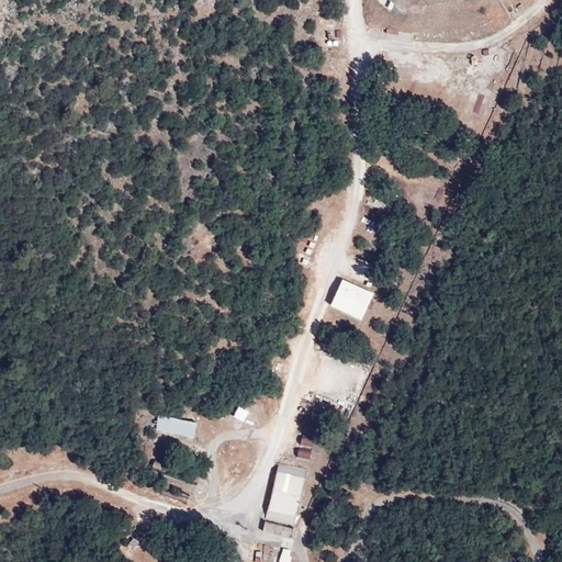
[(363,205),(386,209),(388,199),(366,194),(363,205)]
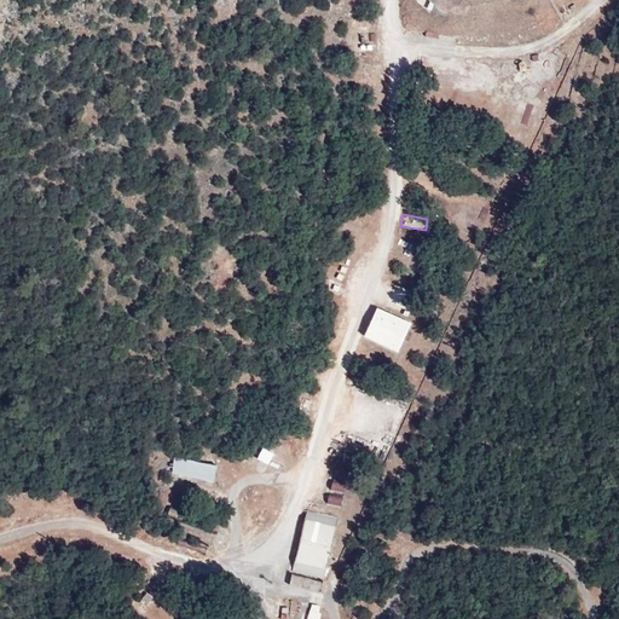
[(365,335),(398,351),(411,323),(377,307),(365,335)]
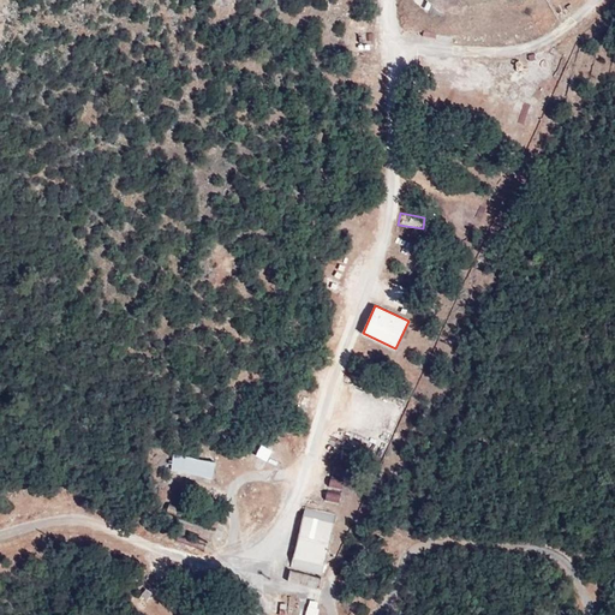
[(267,459),(272,452),(262,447),(258,454),(267,459)]
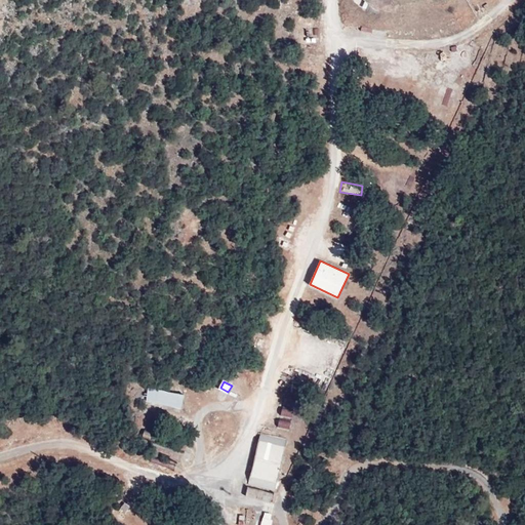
[(185,395),(151,389),(148,401),(183,407),(185,395)]
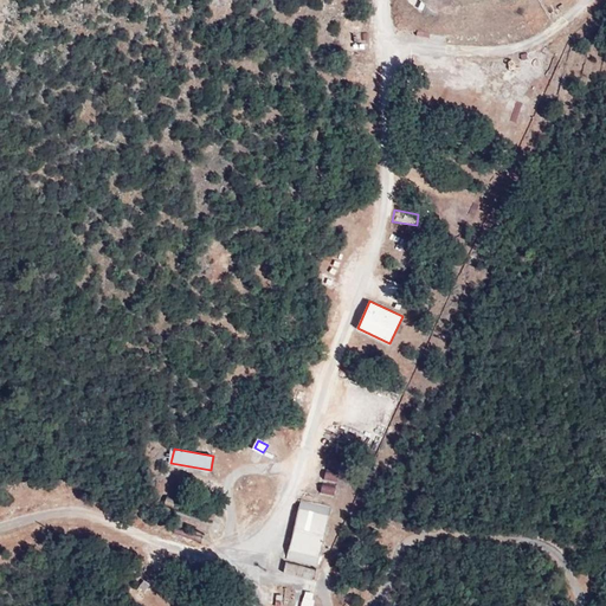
[(326,466),(340,469),(342,461),(328,458),(326,466)]
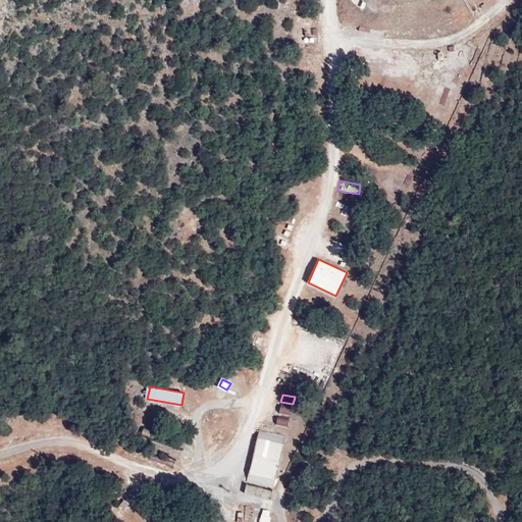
[(278,413),(291,415),(292,409),(280,406),(278,413)]
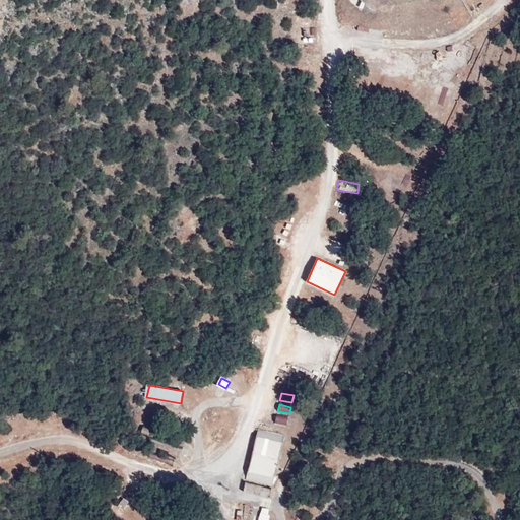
[(275,423),(287,426),(288,418),(276,415),(275,423)]
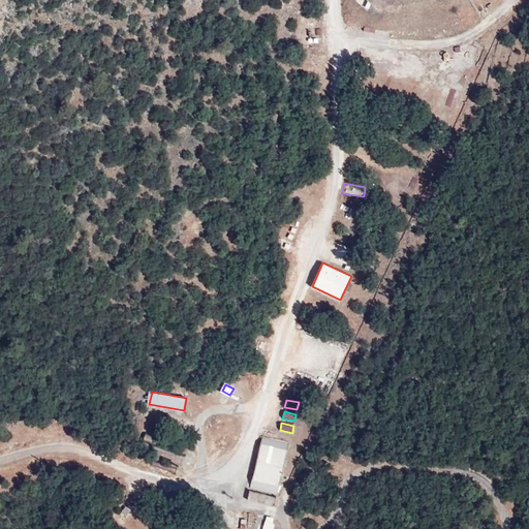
[(289,444),(262,438),(251,489),(278,495),(289,444)]
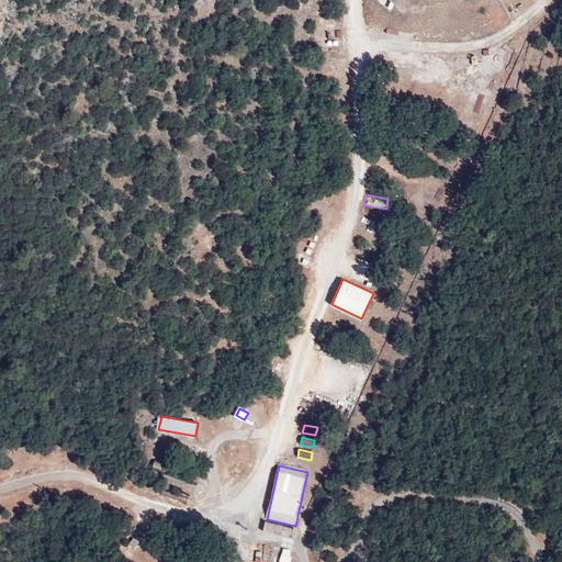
[(263,531),(292,538),(294,529),(266,523),(263,531)]
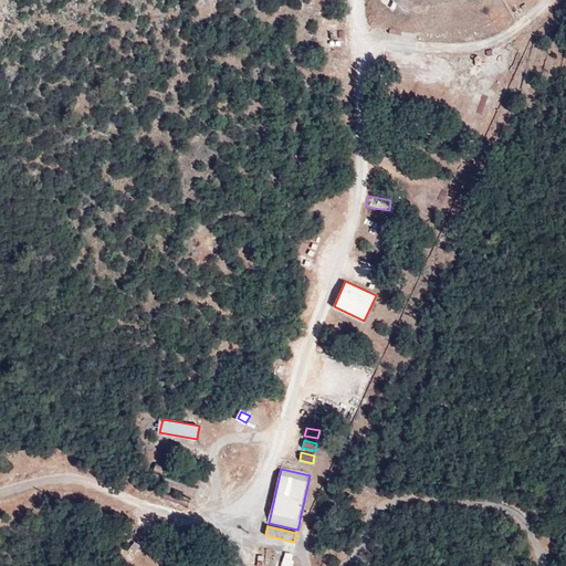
[(128,548),(137,552),(140,543),(132,540),(128,548)]
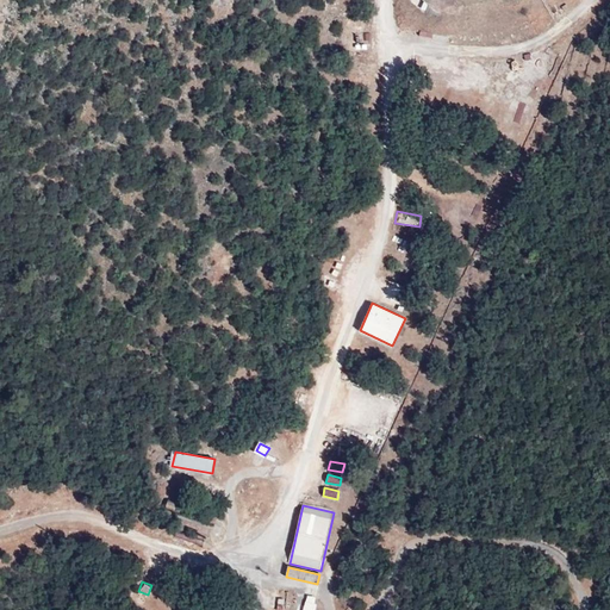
[(312,609),(316,597),(305,595),(300,609),(312,609)]
